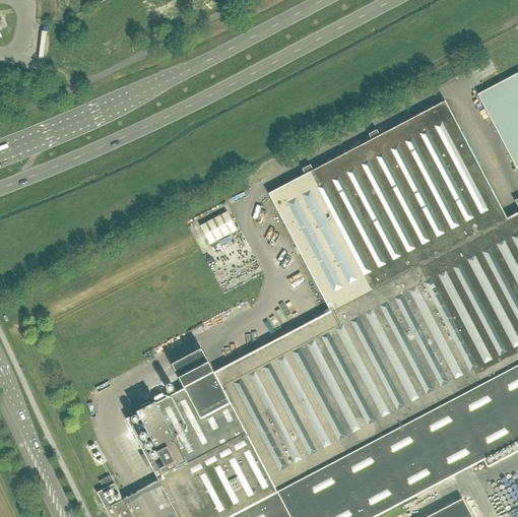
[(517,70),(476,92),(515,167),(517,165),(517,70)]
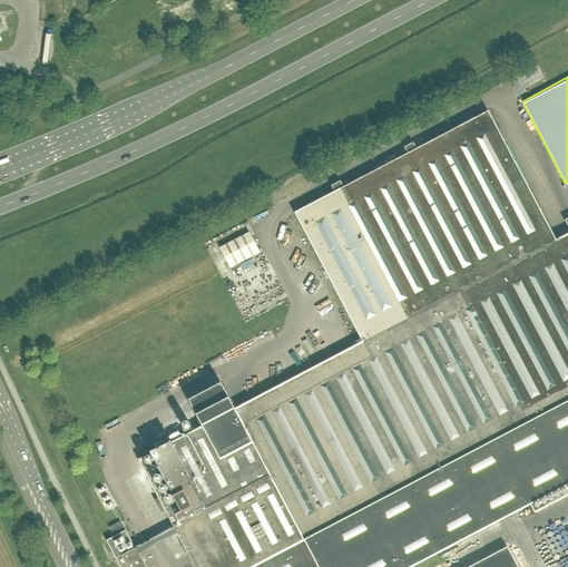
[(361,341),(252,398),(234,408),(228,397),(196,414),(202,424),(137,459),(193,566),(405,566),(528,502),(532,510),(567,491),(567,232),(555,238),(487,110),(293,212),(361,341)]
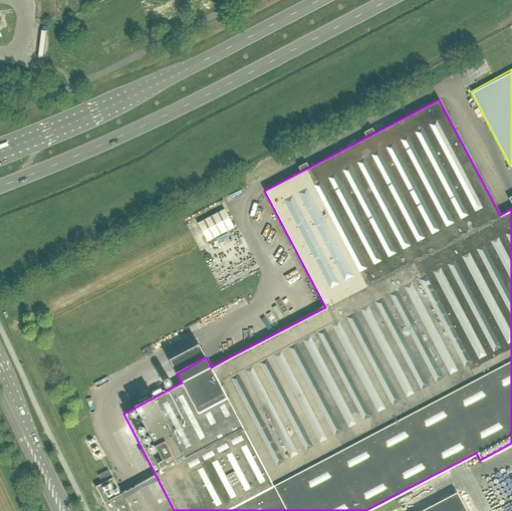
[(223,208),(197,222),(206,239),(233,226),(223,208)]
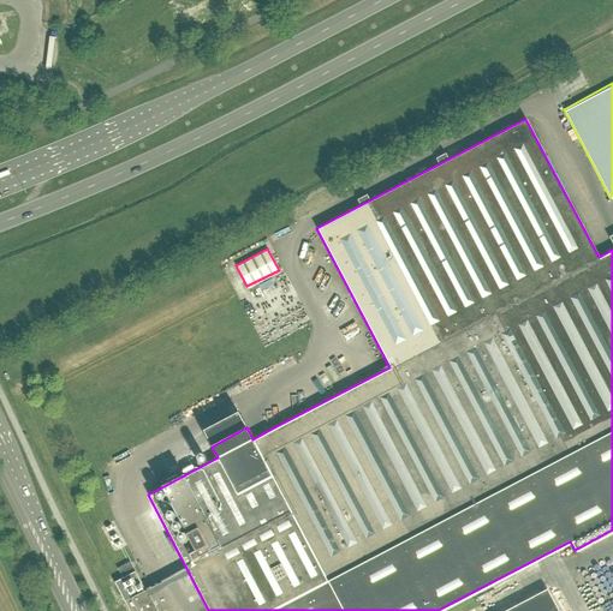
[(128,610),(154,610),(132,570),(128,559),(114,567),(120,576),(113,581),(128,610)]
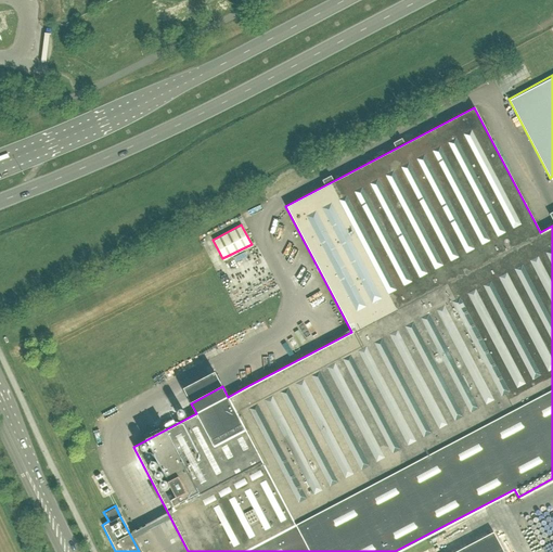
[(503,551),(493,530),(452,551),(503,551)]
